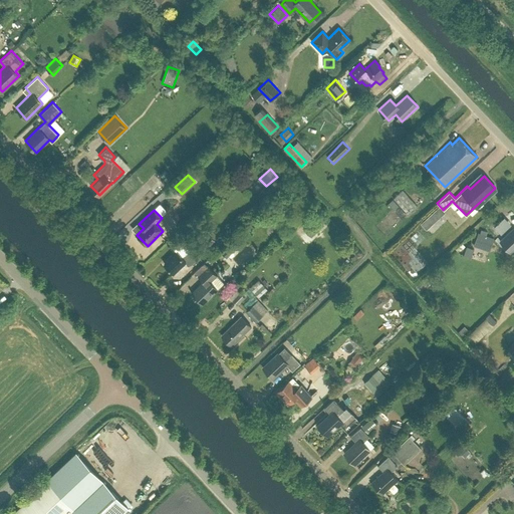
[(308,233),(320,221),(315,215),(302,227),(308,233)]
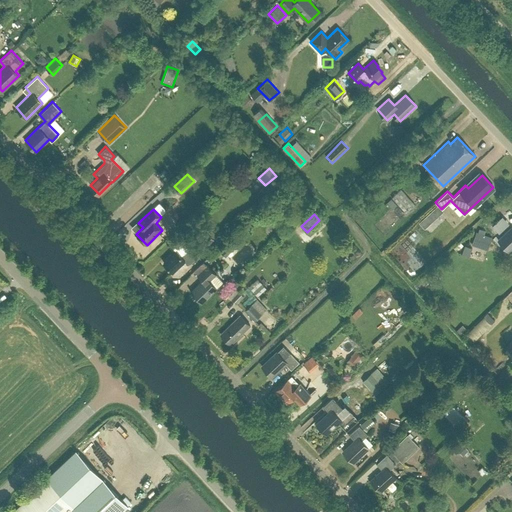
[(424,216),(418,222),(424,229),(430,223),(424,216)]
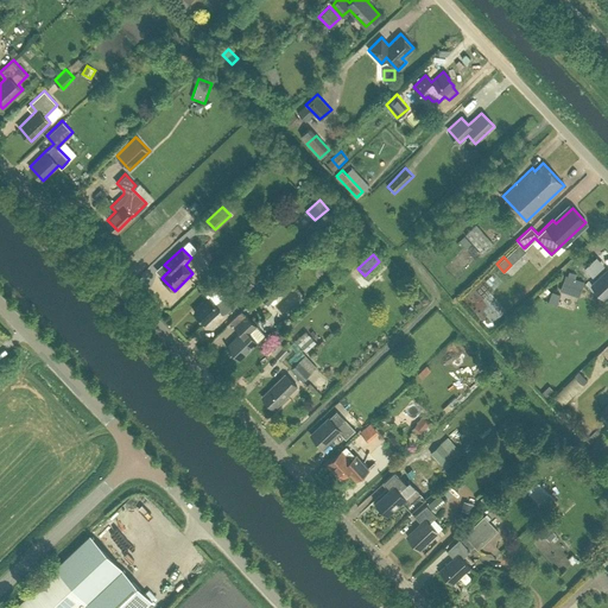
[(607,271),(606,270),(590,283),(603,297),(607,291),(607,271)]
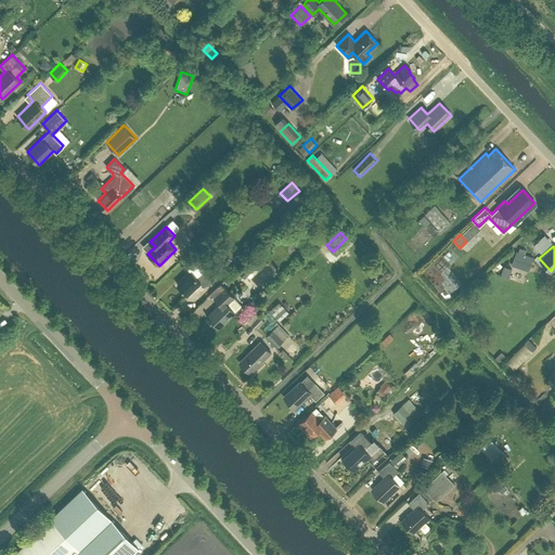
[(511,265),(528,271),(533,257),(525,254),(526,249),(519,247),(518,252),(516,250),(511,265)]
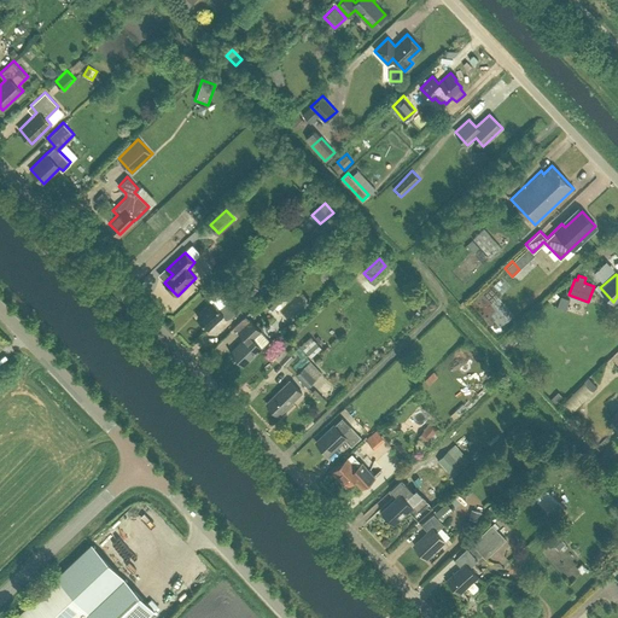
[(246,301),(260,289),(249,278),(237,290),(246,301)]
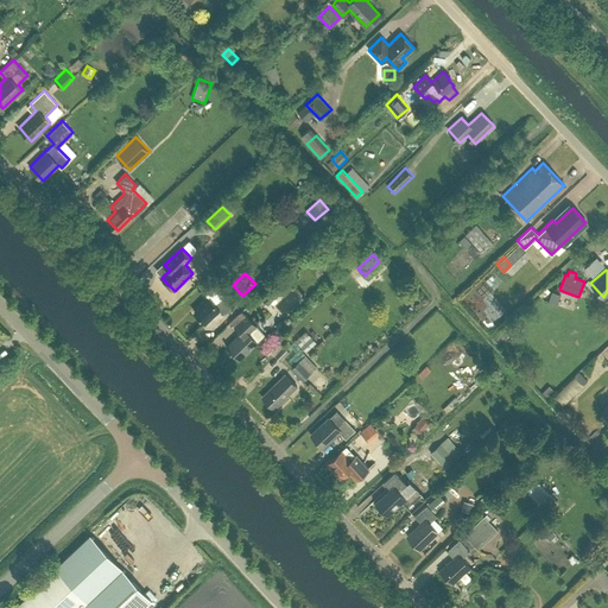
[(268,305),(278,295),(272,287),(261,298),(268,305)]
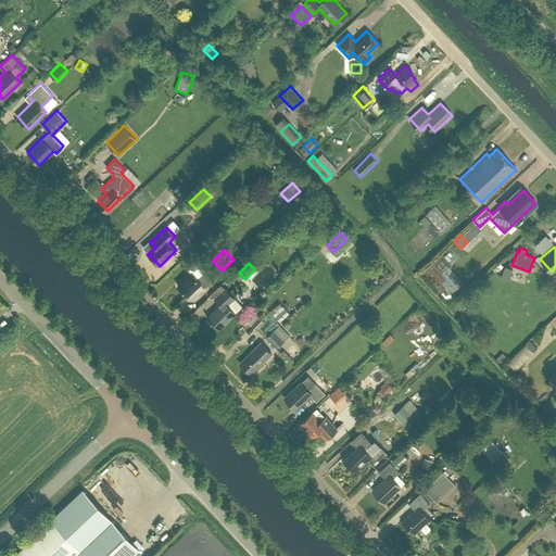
[(177,285),(187,294),(200,282),(204,287),(214,278),(209,273),(199,279),(191,272),(177,285)]
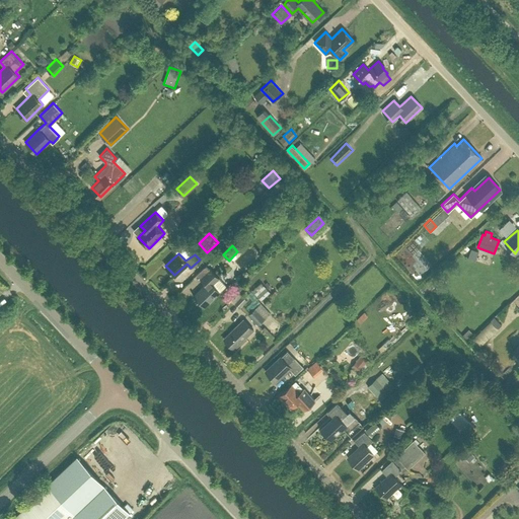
[(200,278),(205,284),(194,295),(204,306),(226,285),(210,269),(200,278)]
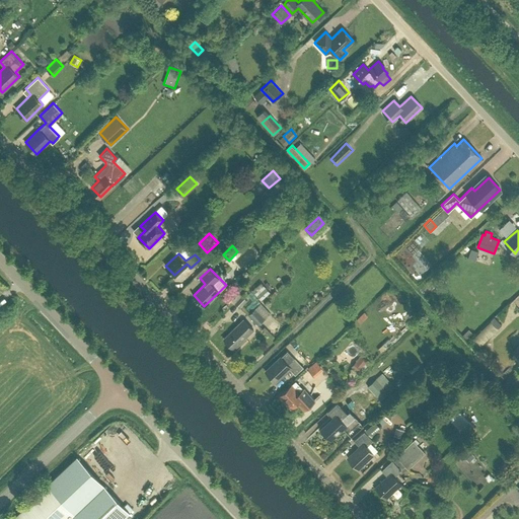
[(239,307),(247,300),(242,295),(234,303),(239,307)]
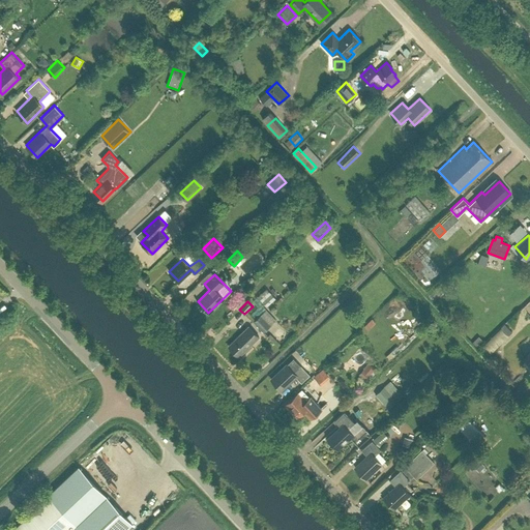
[(275,319),(266,308),(253,321),(263,331),(275,319)]
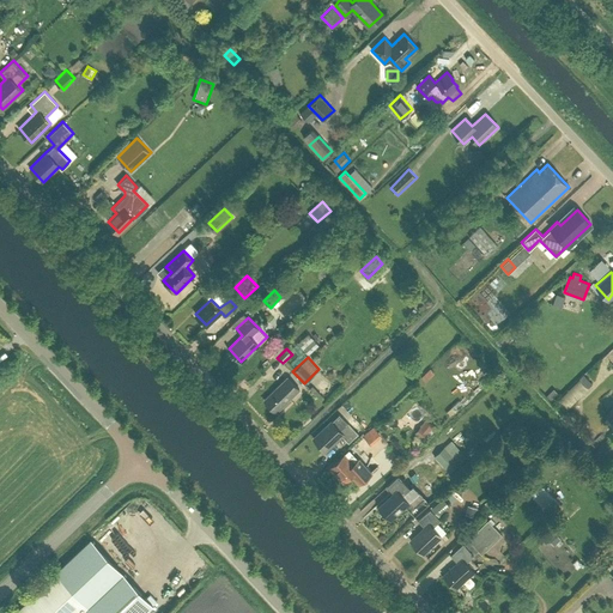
[(275,412),(299,388),(287,376),(263,399),(275,412)]
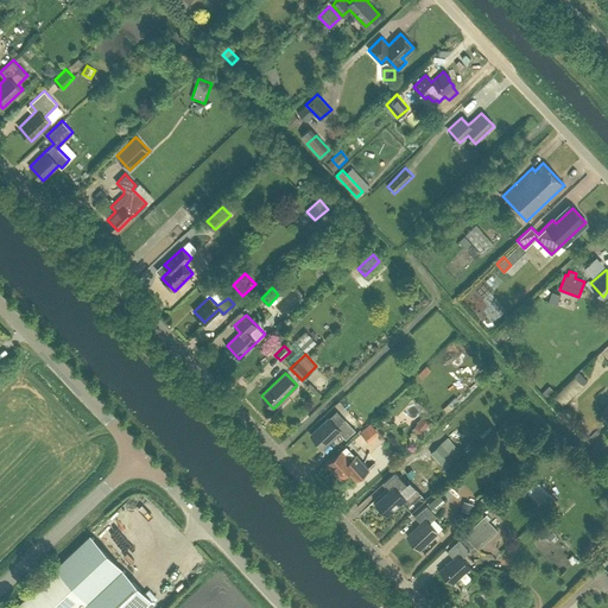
[(575,375),(556,394),(564,403),(583,384),(575,375)]
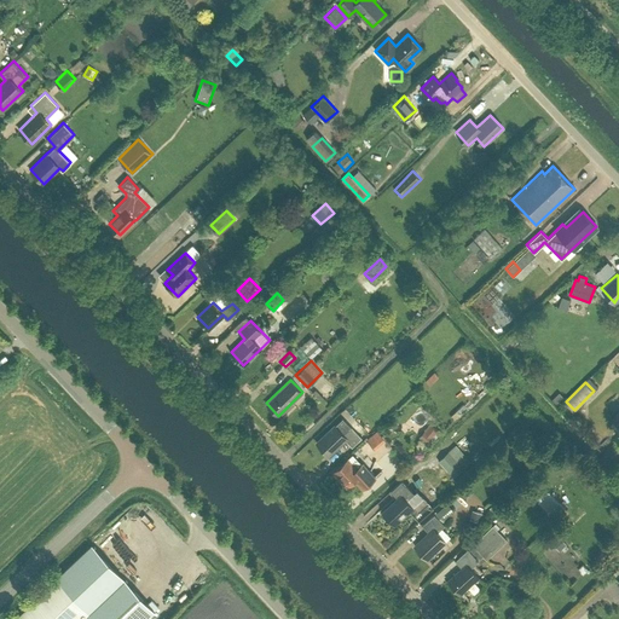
[(334,424),(316,441),(328,455),(345,439),(352,446),(362,437),(351,426),(342,416),(334,424)]
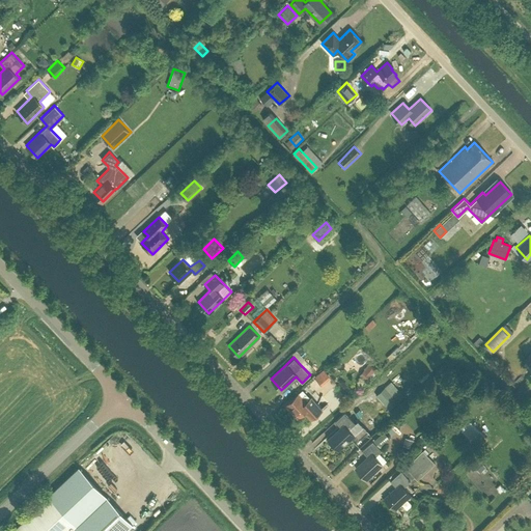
[(527,394),(530,390),(530,374),(520,387),(527,394)]
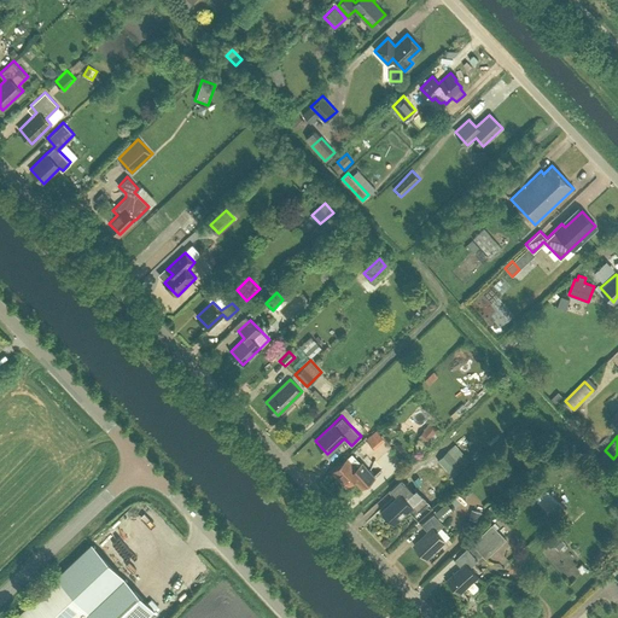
[(453,476),(462,466),(447,450),(437,459),(453,476)]
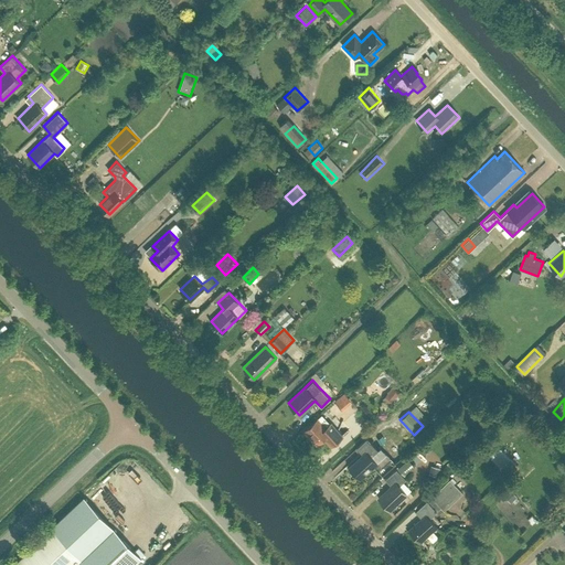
[(317,418),(304,430),(316,444),(322,437),(330,445),(342,435),(330,422),(326,427),(317,418)]
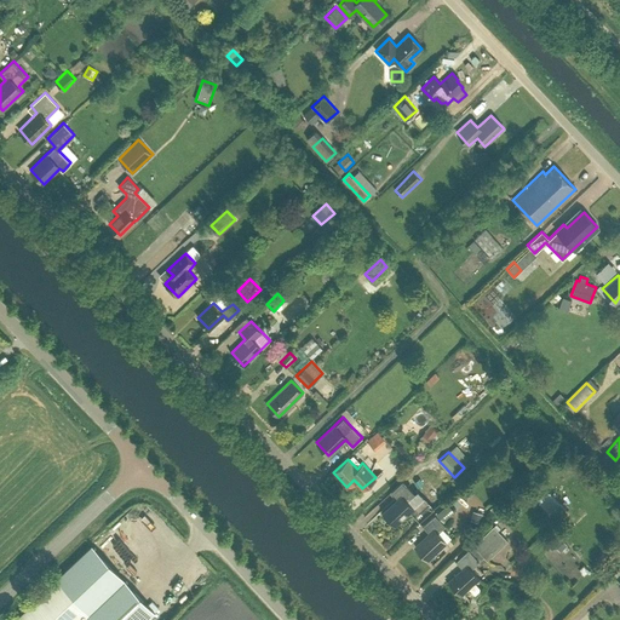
[(382,511),(395,524),(413,507),(407,500),(414,493),(402,480),(391,489),(397,497),(382,511)]
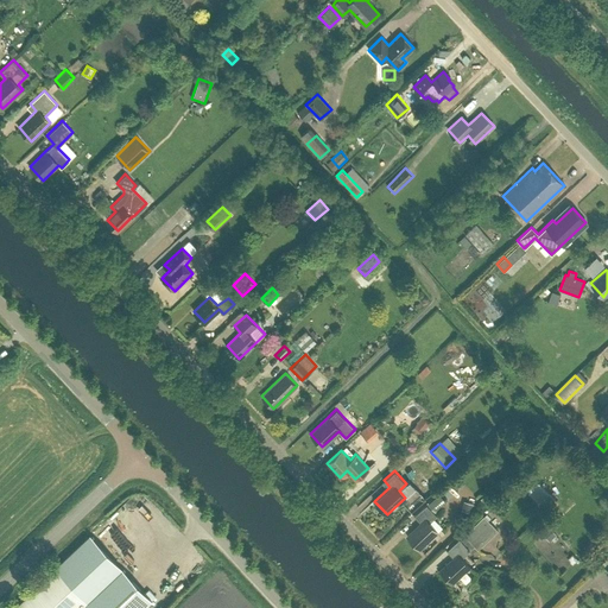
[(555,499),(529,473),(519,482),(545,510),(555,499)]
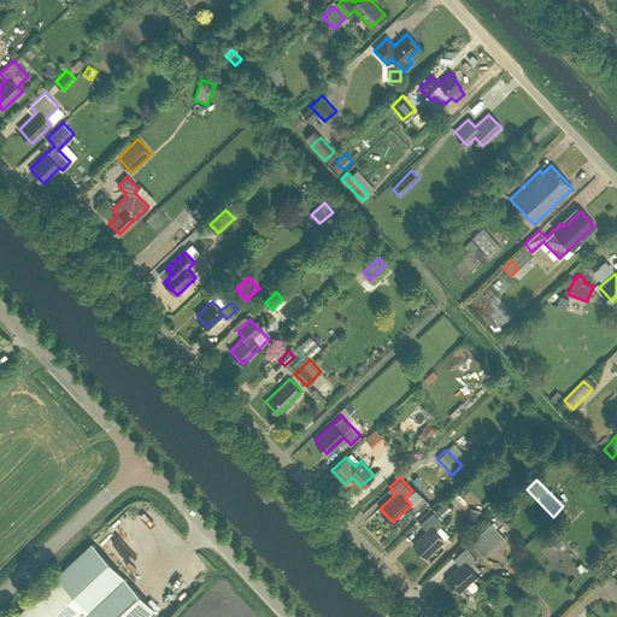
[(445,501),(433,512),(438,517),(441,521),(453,509),(445,501)]
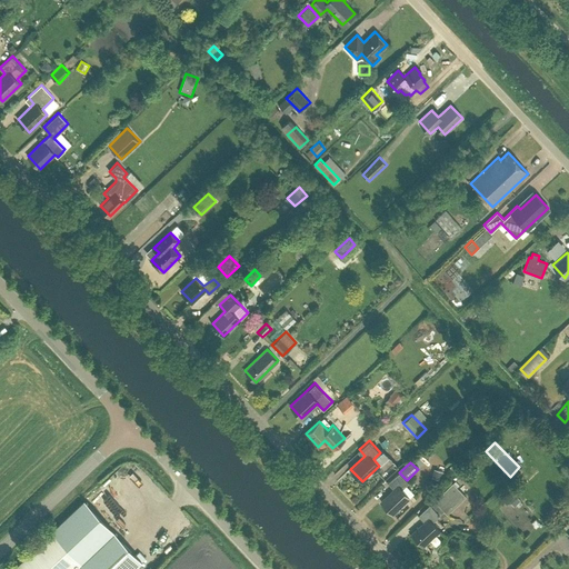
[(442,473),(433,470),(431,477),(440,480),(442,473)]
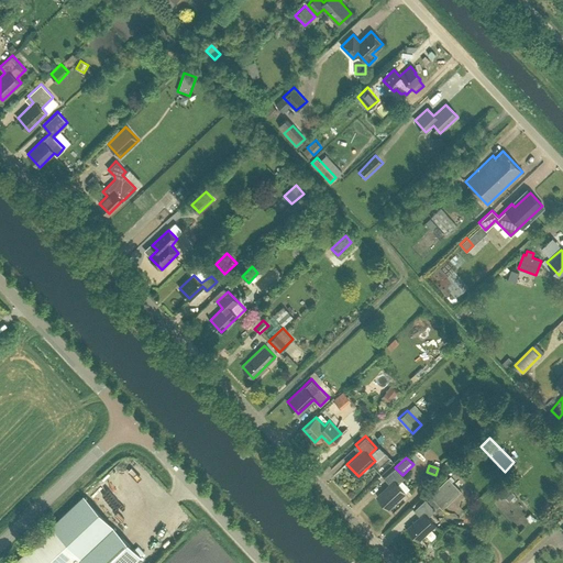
[(389,483),(376,496),(387,508),(405,492),(397,483),(404,476),(399,472),(395,467),(395,466),(384,477),(389,483)]
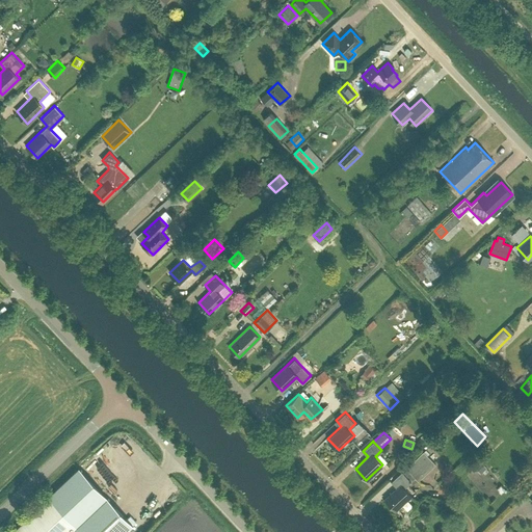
[(418,480),(434,463),(423,450),(401,471),(410,480),(415,477),(418,480)]
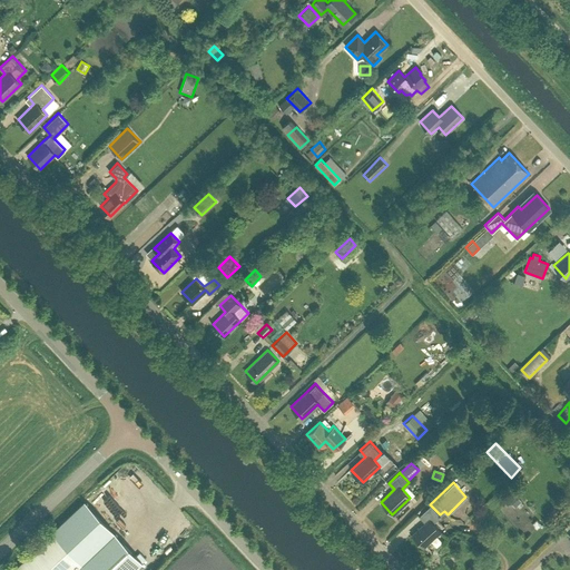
[(516,494),(511,499),(517,504),(521,501),(516,494)]
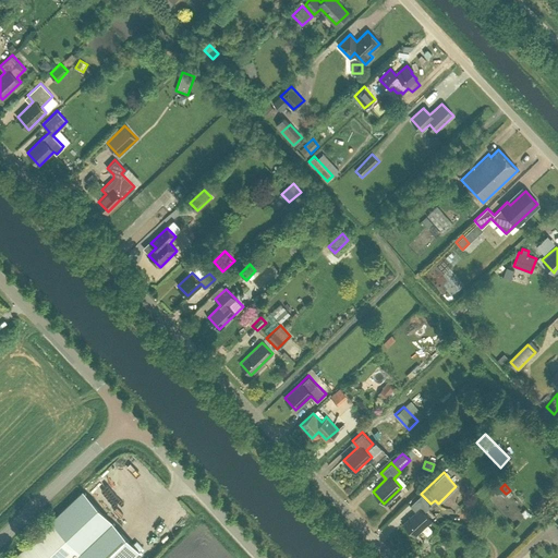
[(11,557),(131,557),(140,550),(84,492),(52,520),(11,557)]
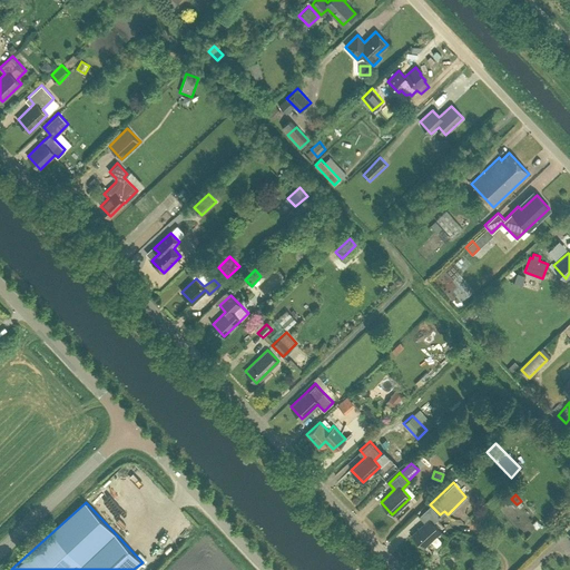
[(440,514),(430,504),(419,516),(424,522),(412,534),(423,546),(440,530),(432,522),(440,514)]
